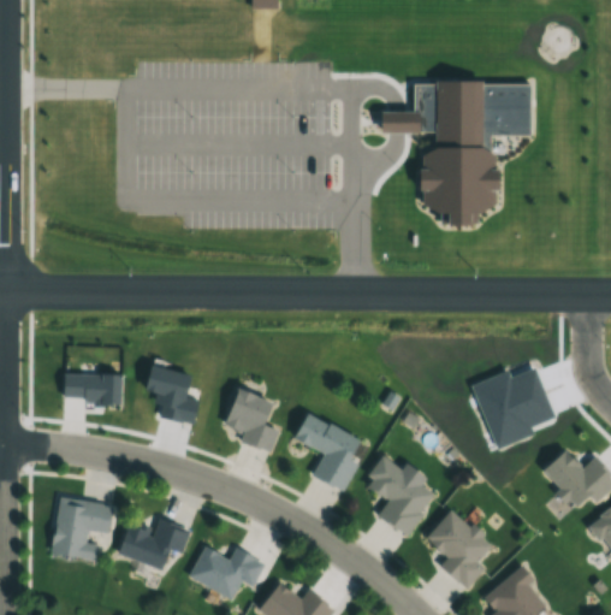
[(403,89),(403,117),(371,117),(371,142),(408,142),(427,143),(427,153),(415,153),(414,175),(409,175),(408,201),(417,201),(416,214),(435,226),(434,238),(460,238),(460,228),(487,212),(487,202),(494,202),(494,175),(486,175),(486,159),(486,143),(528,143),(528,89),(403,89)]
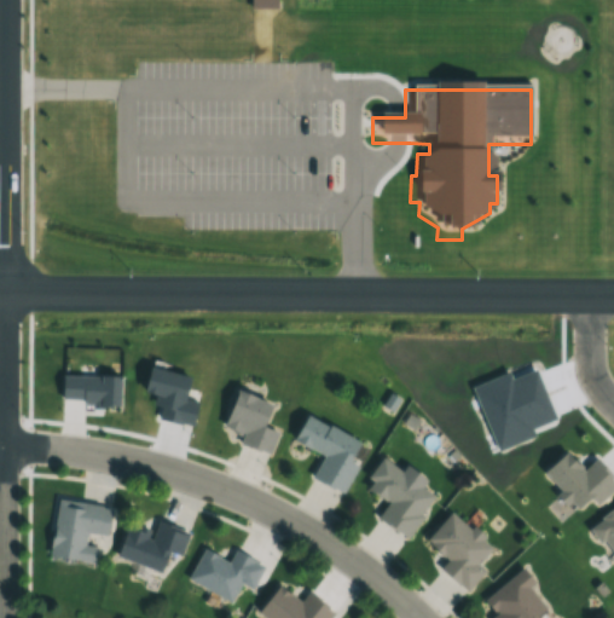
[(274,404),(238,390),(224,427),(244,435),(242,443),(272,455),(281,433),(265,426),(274,404)]
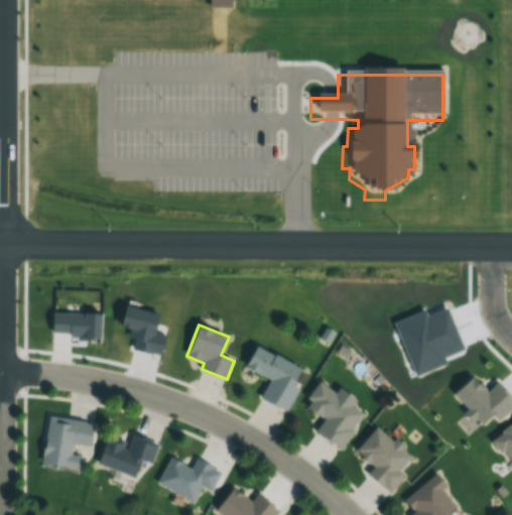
[(247,367),(272,378),(262,398),(289,411),(300,387),(295,385),(303,368),(257,346),(247,367)]
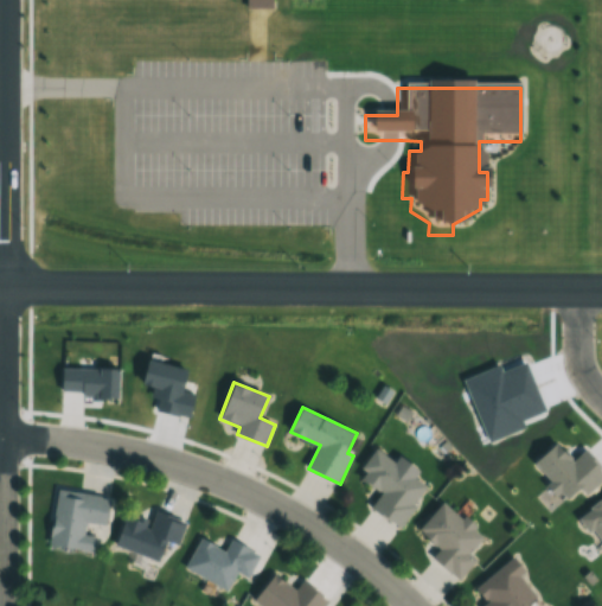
[(429,486),(377,450),(359,477),(383,493),(372,508),(401,528),(429,486)]
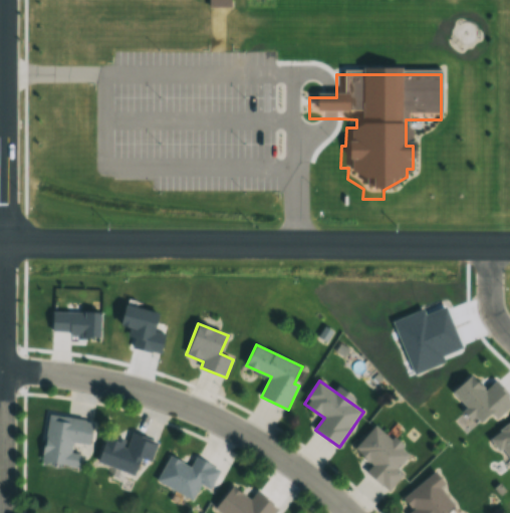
[(44,464),(81,469),(83,454),(74,452),(75,444),(91,446),(94,420),(50,415),(44,464)]
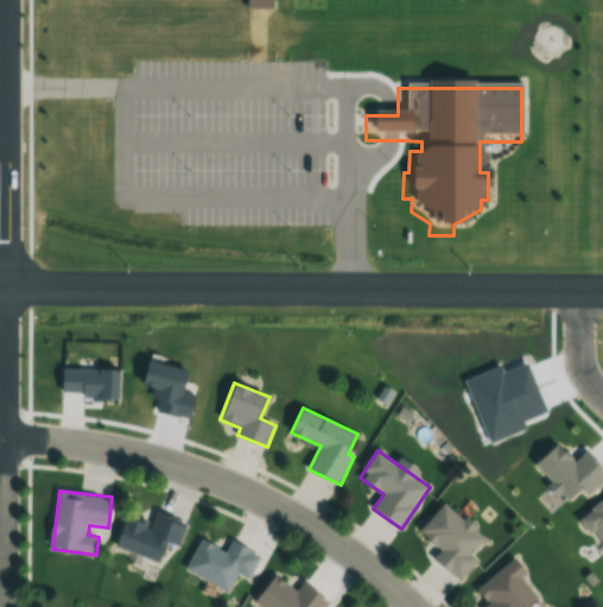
[(435,558),(461,581),(478,561),(471,555),(486,537),(445,501),(419,531),(442,550),(435,558)]
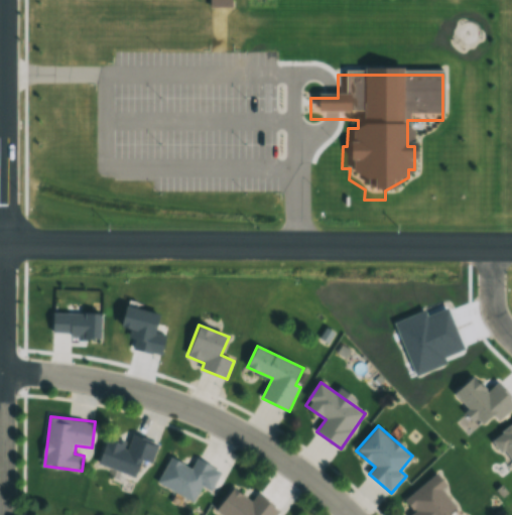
[(99,464),(136,478),(143,460),(152,464),(159,445),(135,435),(131,445),(109,436),(99,464)]
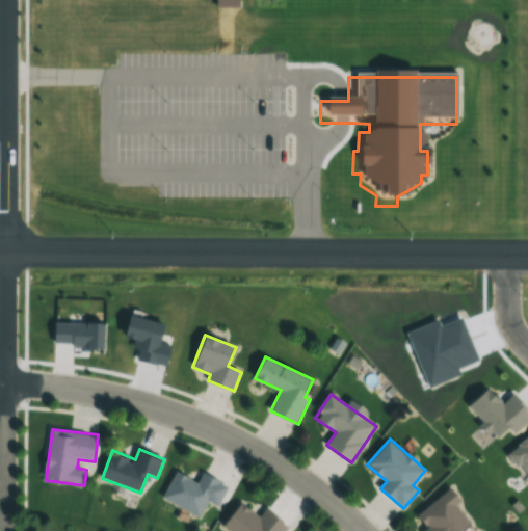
[(164,499),(202,518),(210,502),(219,507),(230,486),(205,474),(200,483),(178,472),(164,499)]
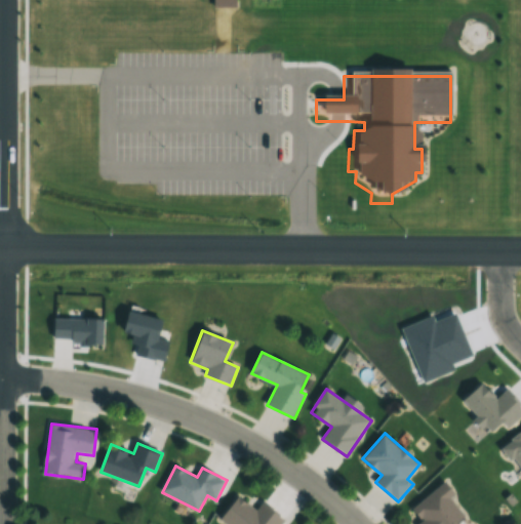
[(412,509),(423,521),(419,523),(457,523),(467,517),(451,498),(456,495),(445,482),(412,509)]
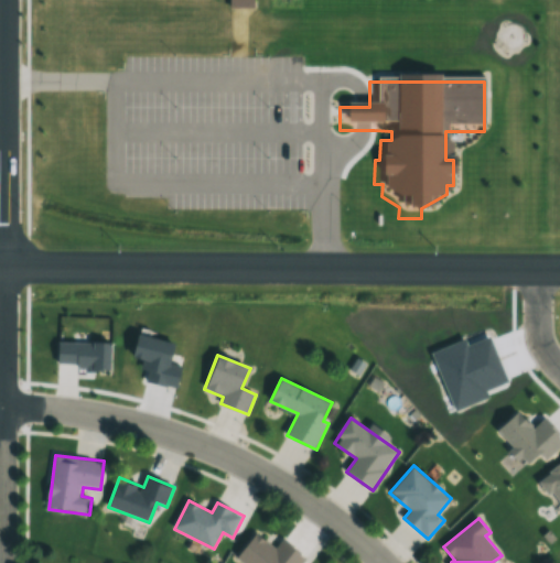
[(303,562),(307,559),(282,542),(277,549),(255,533),(237,560),(240,562),(303,562)]
